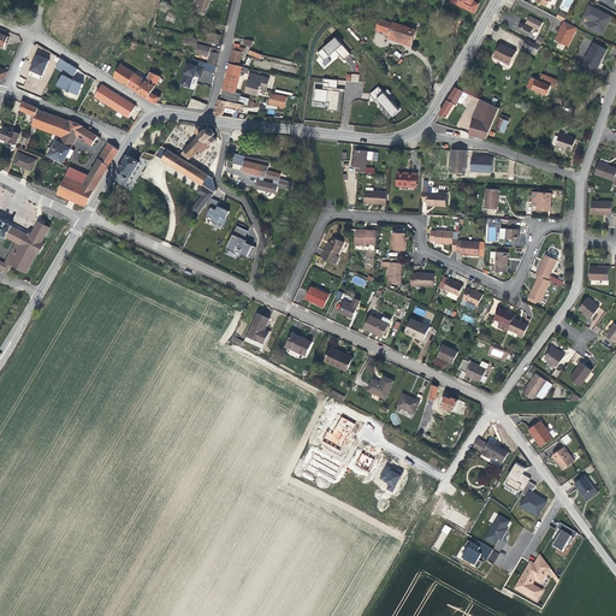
[(199,0),(200,1),(197,1),(195,7),(207,12),(211,0),(199,0)]
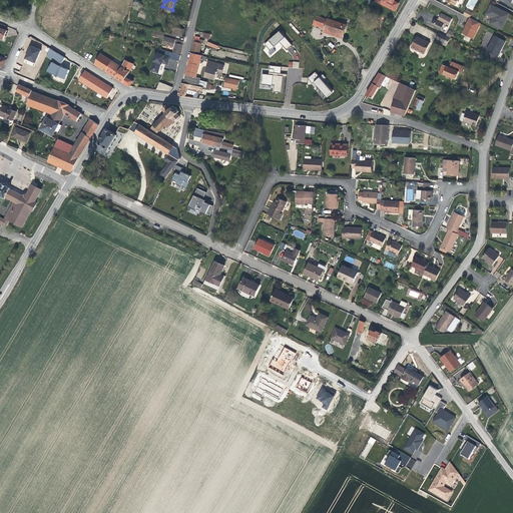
[(375,0),(375,1),(395,11),(398,3),(394,1),(394,0),(375,0)]
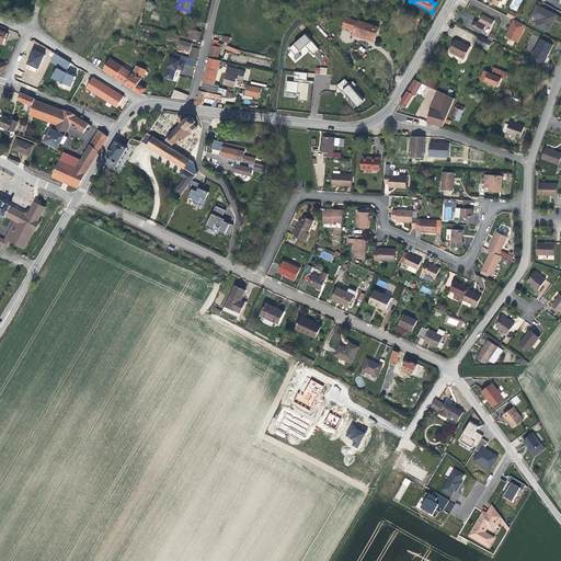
[(558,15),(537,4),(531,15),(539,20),(536,25),(549,32),(554,21),(558,15)]
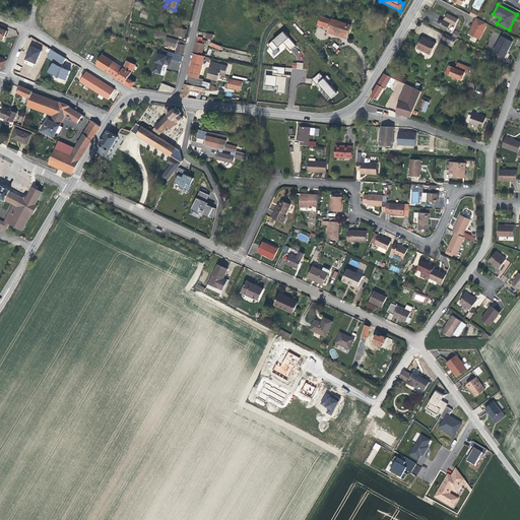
[(478,12),(472,10),(470,15),(476,18),(478,12)]
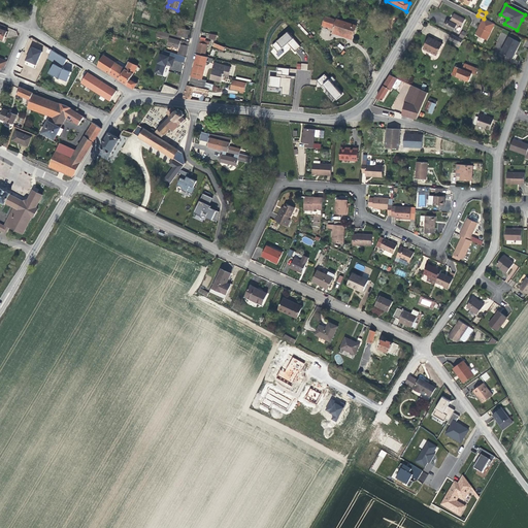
[(462,26),(465,20),(454,13),(451,20),(453,21),(452,23),(447,21),(446,23),(444,26),(454,31),(458,23),(462,26)]
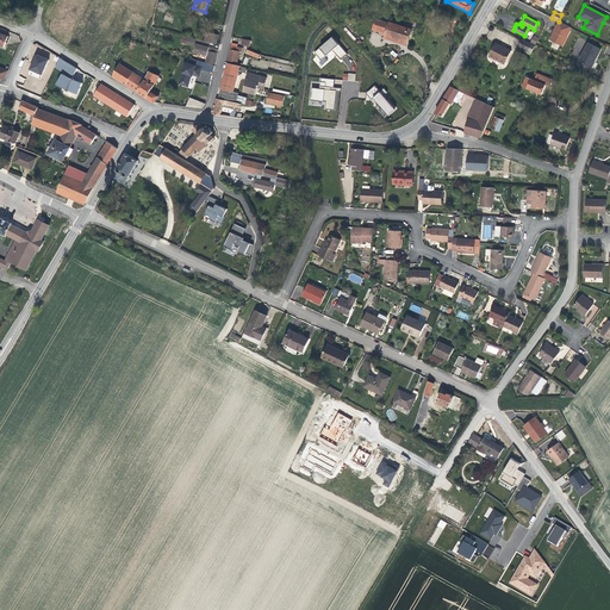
[(409,42),(412,31),(377,19),(373,29),(386,33),(398,38),(409,42)]
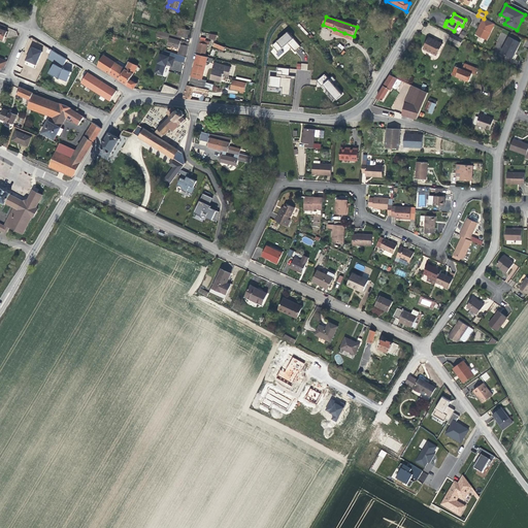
[(487,40),(495,24),(484,19),(480,26),(479,30),(475,34),(477,35),(487,40)]
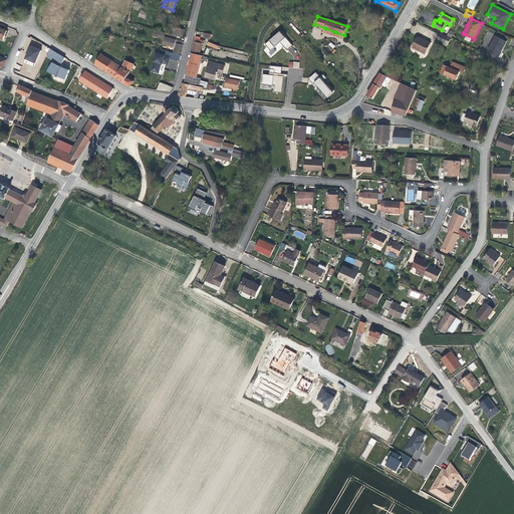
[(183,37),(184,30),(177,28),(176,35),(183,37)]
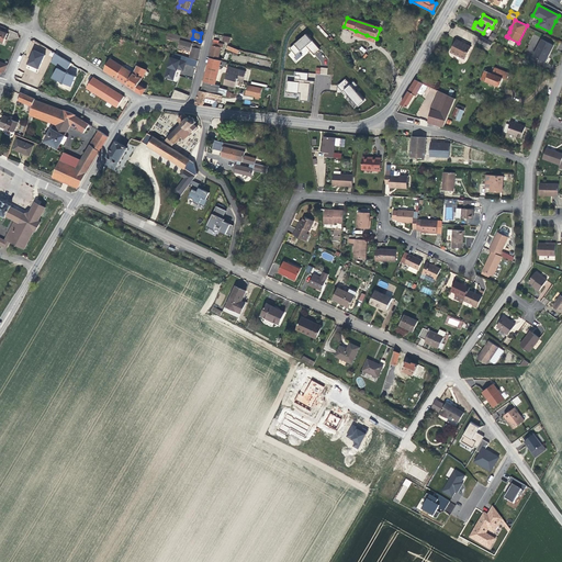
[(201,48),(201,45),(193,43),(194,40),(170,33),(169,40),(180,42),(179,47),(191,52),(190,58),(199,59),(201,48)]
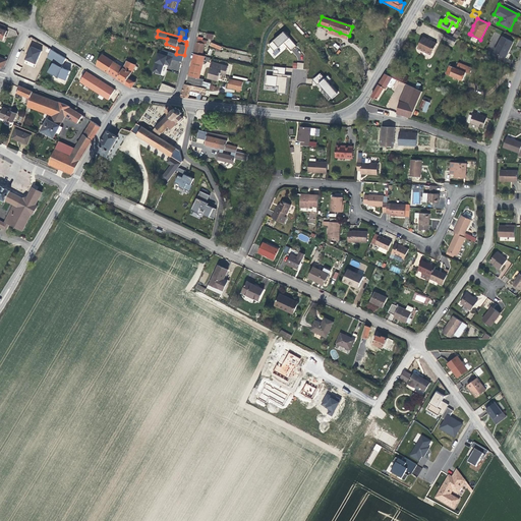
[(296,46),(283,32),(269,45),(275,52),(273,53),(275,56),(280,52),(277,49),(284,43),(291,51),(296,46)]
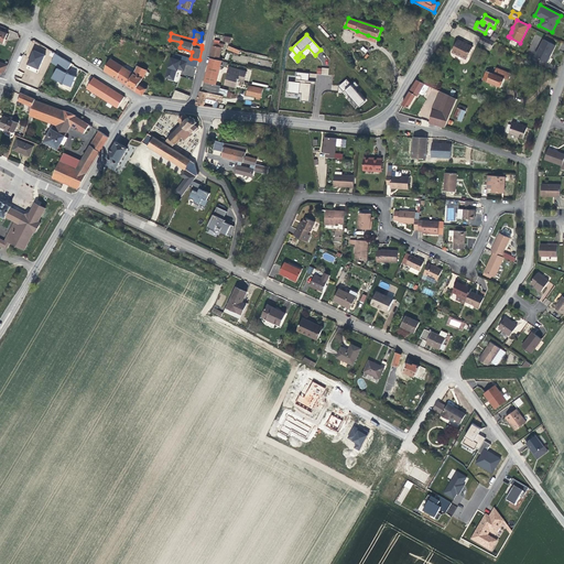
[(492,49),(495,43),(483,36),(480,42),(488,46),(492,49)]
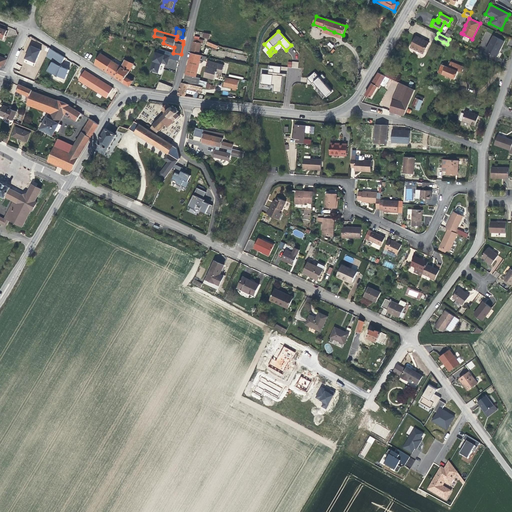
[(505,41),(494,35),(486,52),(498,58),(502,49),(505,41)]
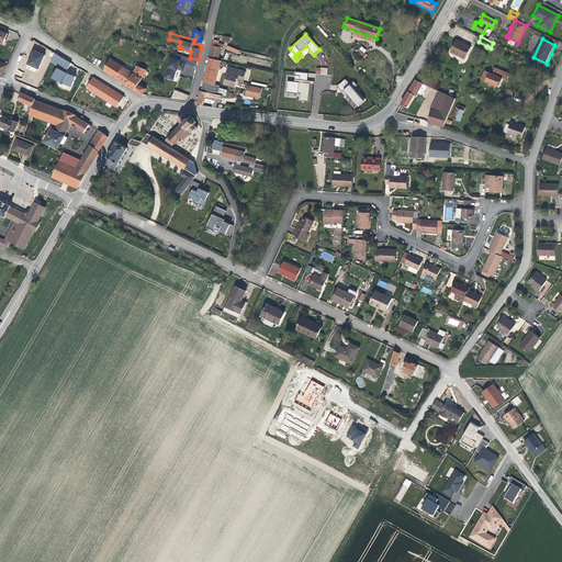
[(464,59),(471,46),(457,40),(454,45),(453,46),(451,52),(464,59)]
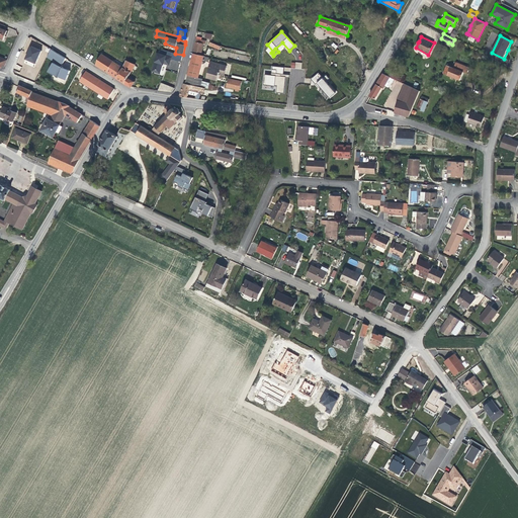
[(202,54),(203,45),(205,45),(206,40),(201,39),(196,38),(196,41),(193,52),(202,54)]
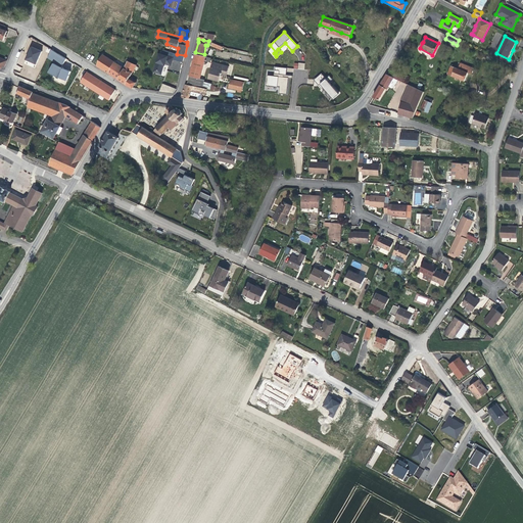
[(42,51),(31,46),(25,60),(36,65),(42,51)]
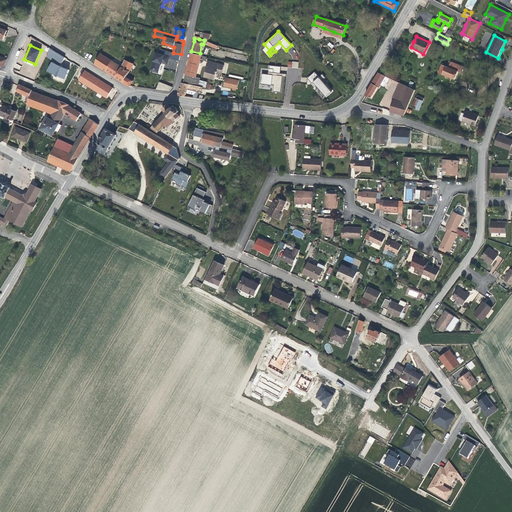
[(61,65),(65,58),(51,48),(47,57),(61,65)]
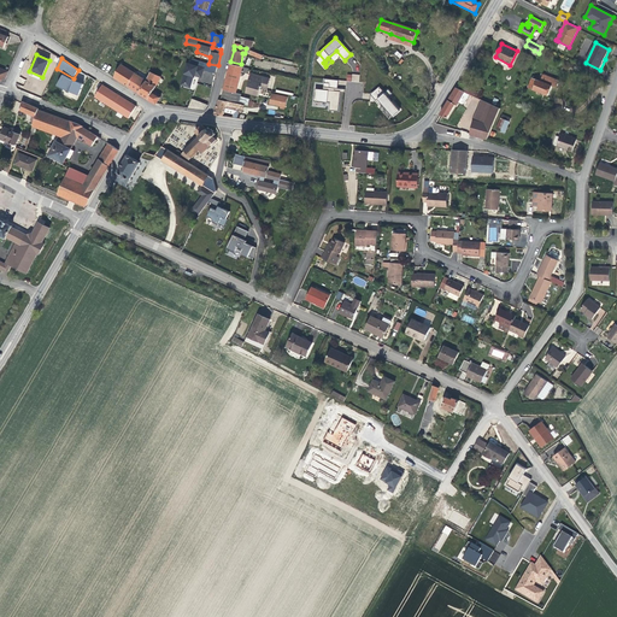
[(191,88),(193,78),(194,78),(194,76),(201,78),(204,71),(215,74),(217,66),(191,59),(188,64),(187,63),(180,86),(191,88)]
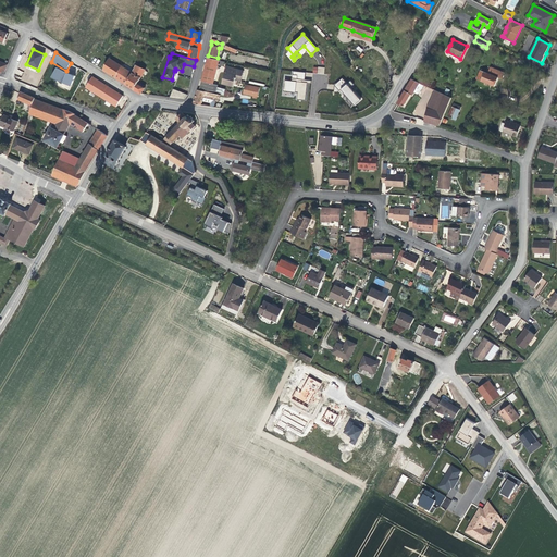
[(145,71),(146,70),(136,65),(133,72),(131,76),(119,69),(122,65),(109,58),(103,70),(134,89),(139,93),(141,94),(146,86),(138,82),(144,74),(145,71)]
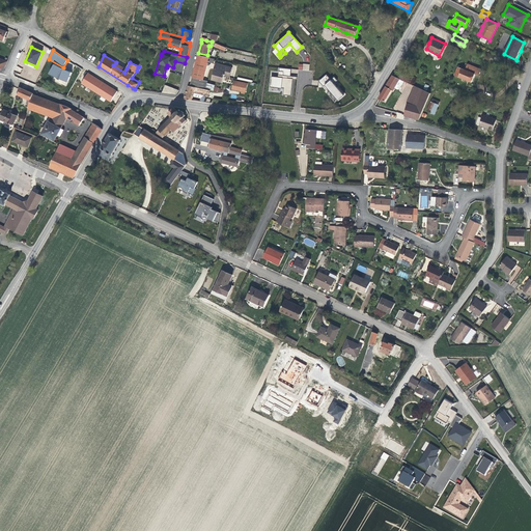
[(203,80),(210,57),(198,55),(196,62),(193,78),(190,86),(194,87),(210,90),(214,91),(215,87),(215,85),(207,83),(207,81),(203,80)]
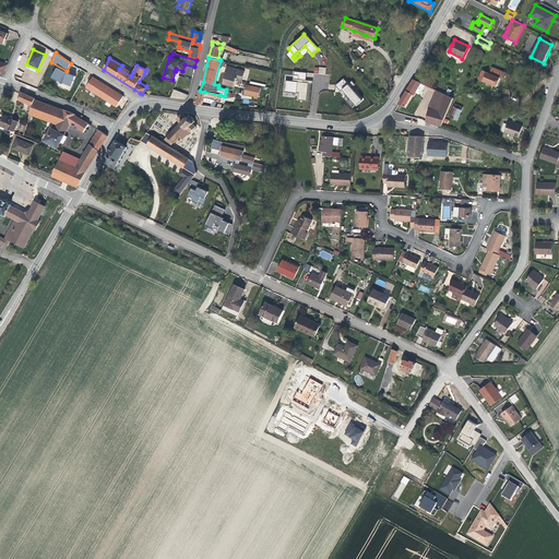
[(133,72),(122,66),(119,69),(131,76),(133,72)]
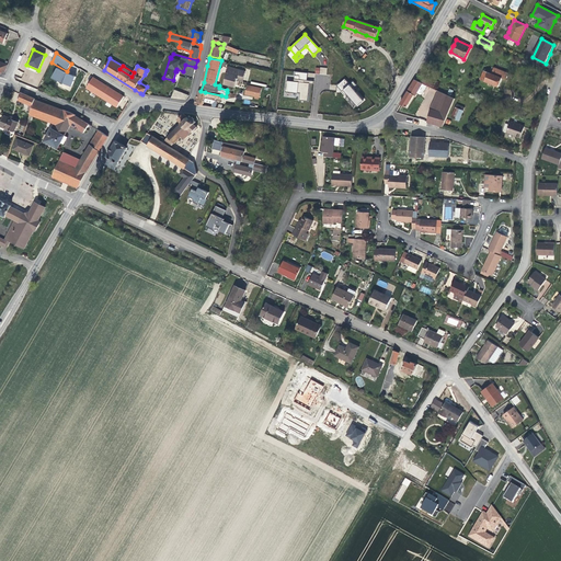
[(243,82),(245,71),(229,67),(224,84),(236,88),(237,84),(238,86),(239,81),(243,82)]
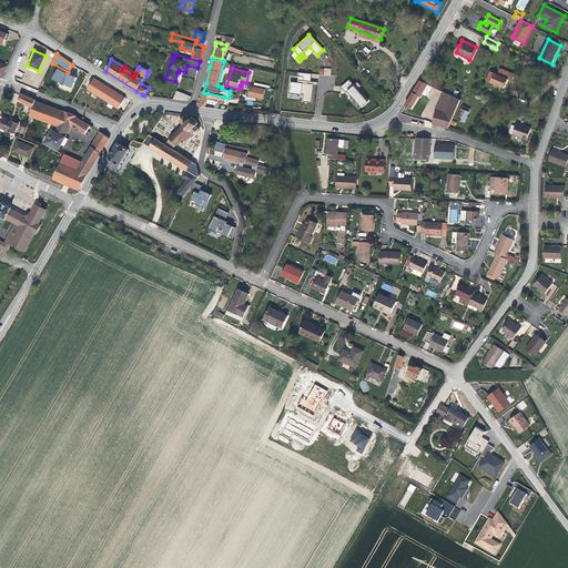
[(67,74),(57,69),(51,79),(61,84),(71,88),(75,78),(67,74)]
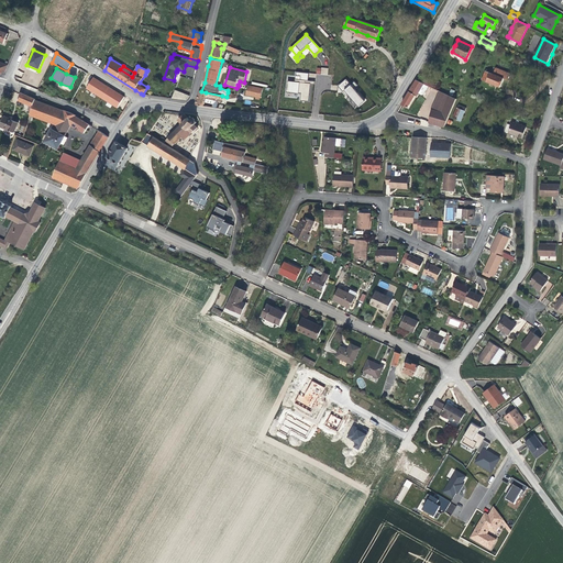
[(501,83),(504,78),(485,70),(482,80),(499,87),(501,83)]
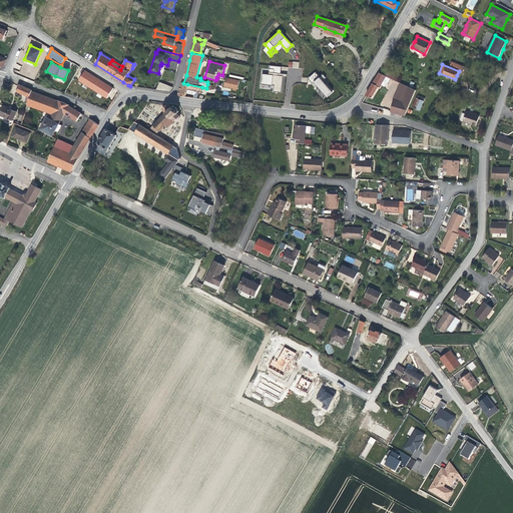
[(281,67),(270,66),(269,74),(262,74),(261,84),(272,85),(272,84),(275,84),(274,91),(281,92),(283,77),(287,77),(288,74),(281,74),(281,67)]
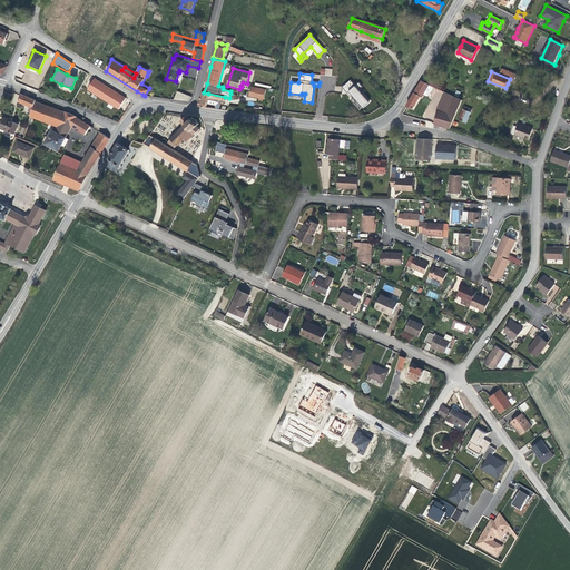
[(95,78),(87,90),(118,110),(126,98),(95,78)]
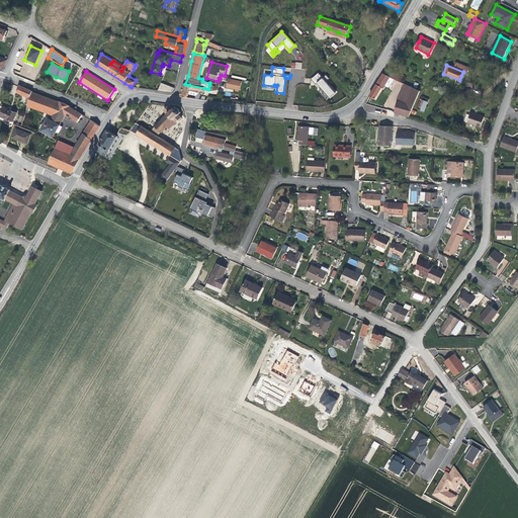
[(318,73),(311,79),(318,87),(319,86),(330,98),(335,93),(325,82),(329,78),(326,75),(323,78),(318,73)]
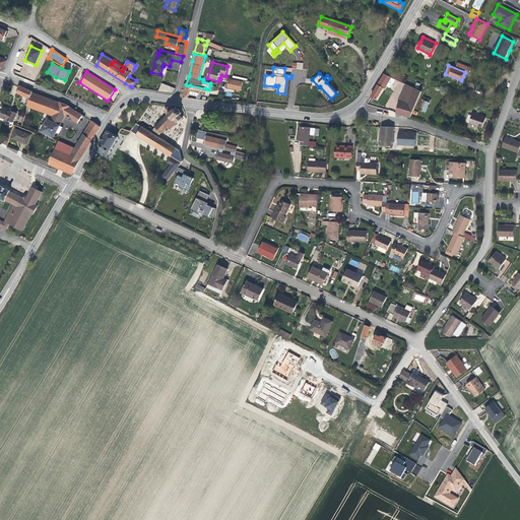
[(391,87),(396,79),(385,74),(372,95),(377,100),(379,95),(384,88),(385,88),(386,86),(390,87),(391,87)]
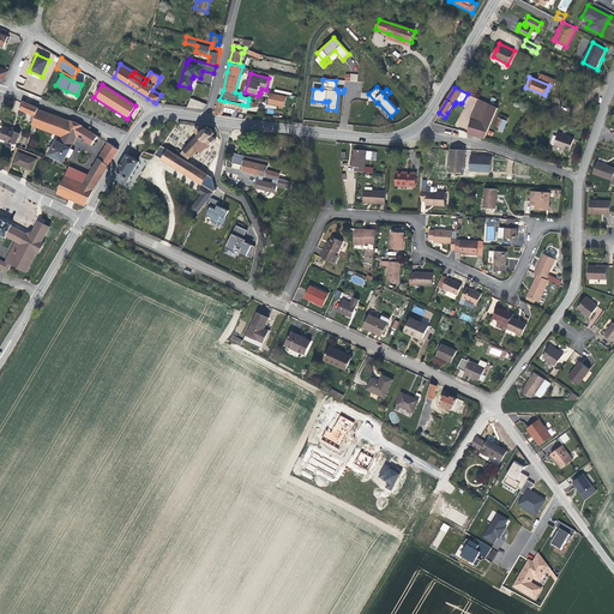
[(284,107),(287,97),(271,94),(269,103),(274,104),(284,107)]
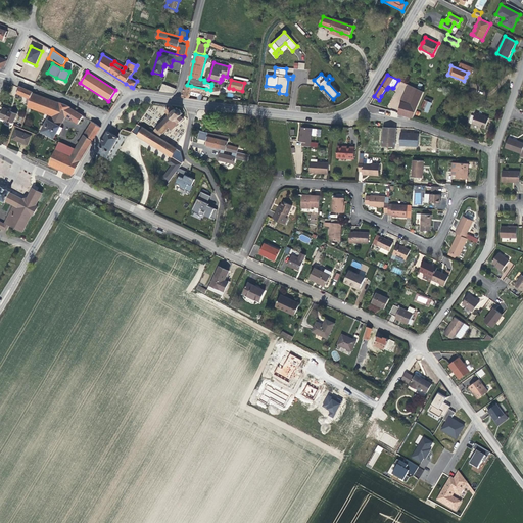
[(174,93),(177,89),(162,84),(159,91),(174,93)]
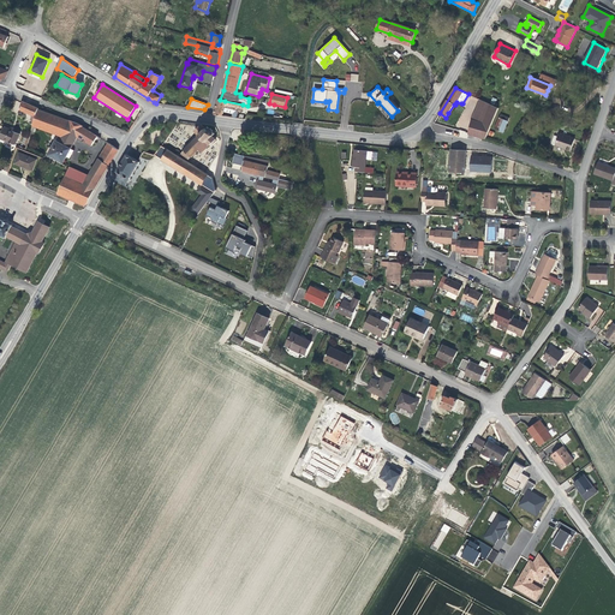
[(238,118),(238,111),(224,107),(225,101),(220,100),(219,100),(214,113),(215,115),(222,115),(222,112),(228,113),(232,114),(232,118),(238,118)]
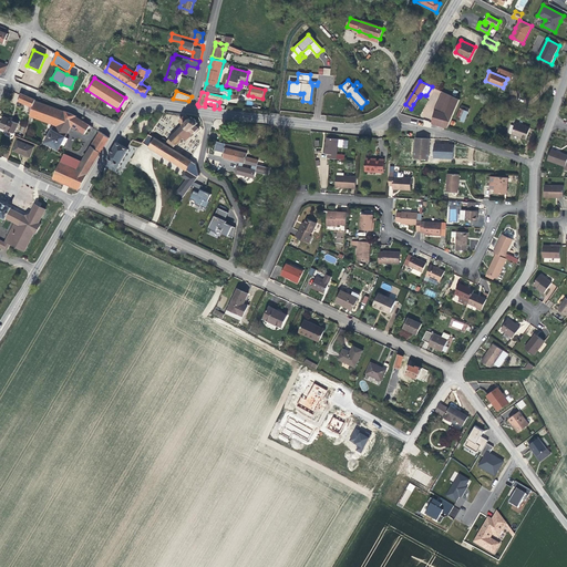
[(447,127),(460,100),(443,92),(435,111),(432,123),(447,127)]
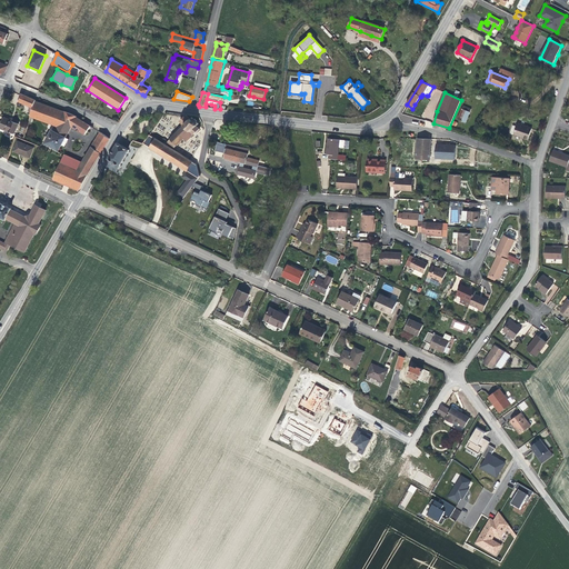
[(33,108),(36,101),(36,100),(21,93),(20,95),(19,101),(30,107),(33,108)]
